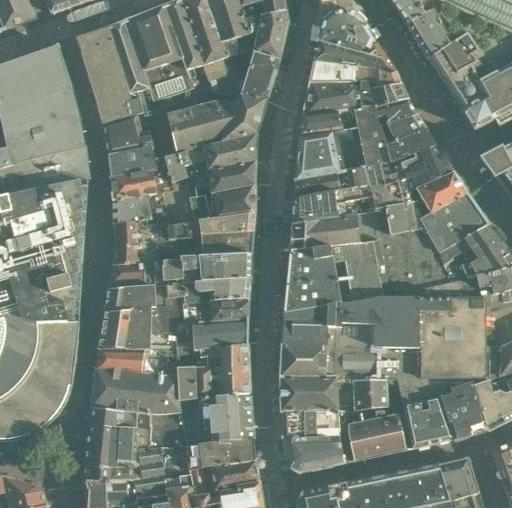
[(0,0),(0,16),(4,27),(35,16),(29,0),(0,0)]
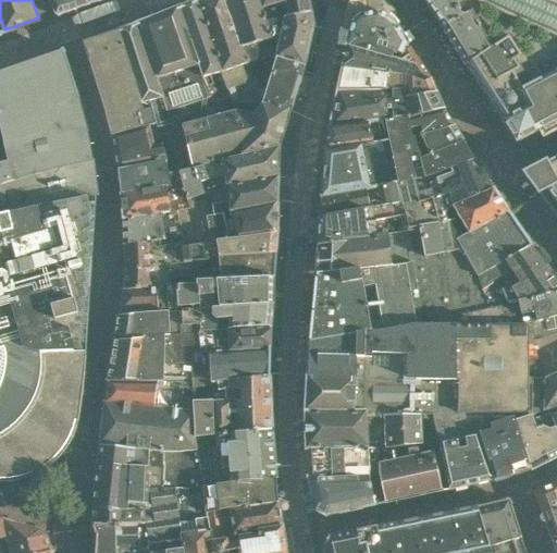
[(50,0),(57,12),(76,4),(74,0),(50,0)]
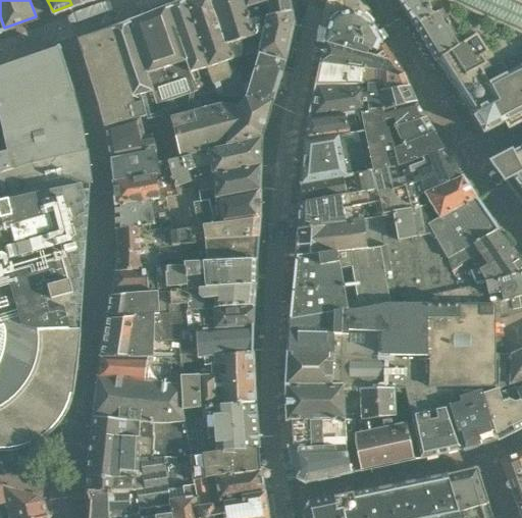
[(190,70),(208,65),(187,0),(180,0),(169,4),(168,4),(187,59),(186,59),(190,70)]
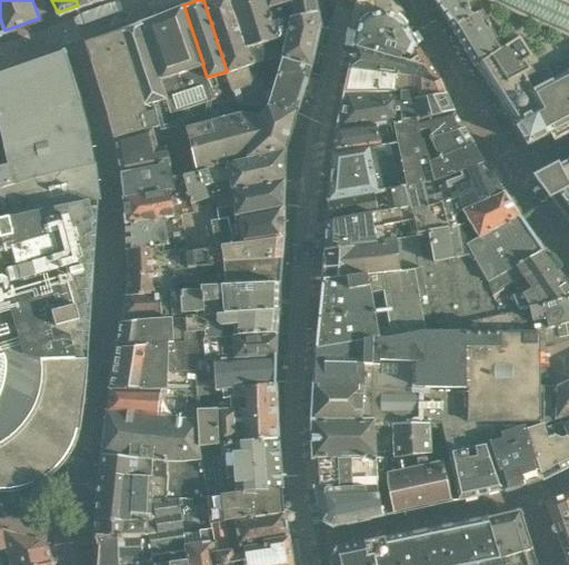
[(203,0),(227,71),(236,101),(268,103),(251,61),(230,0),(203,0)]
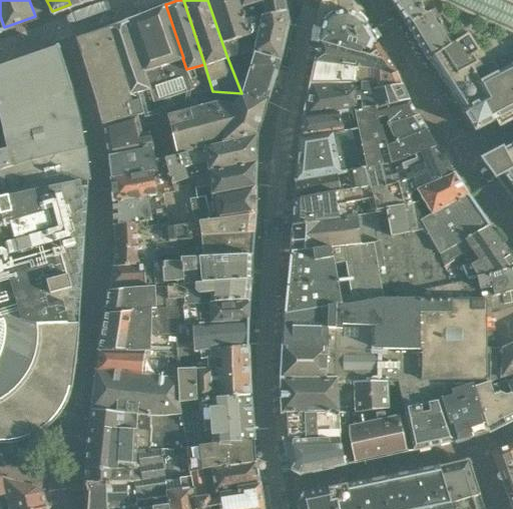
[(242,5),(240,0),(207,0),(226,55),(240,50),(254,50),(245,17),(244,17),(241,6),(242,5)]
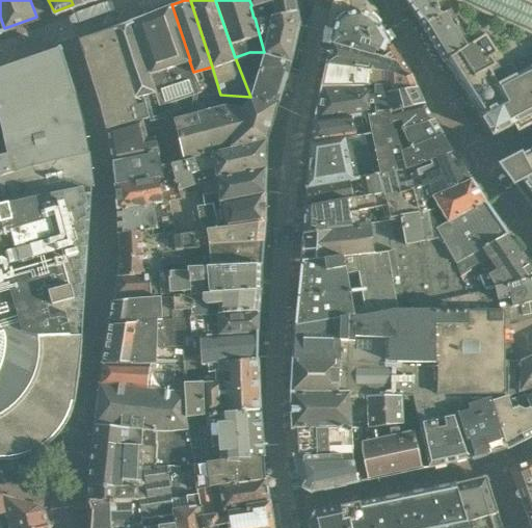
[(249,0),(251,5),(269,0),(272,0),(275,14),(296,9),(294,0),(249,0)]
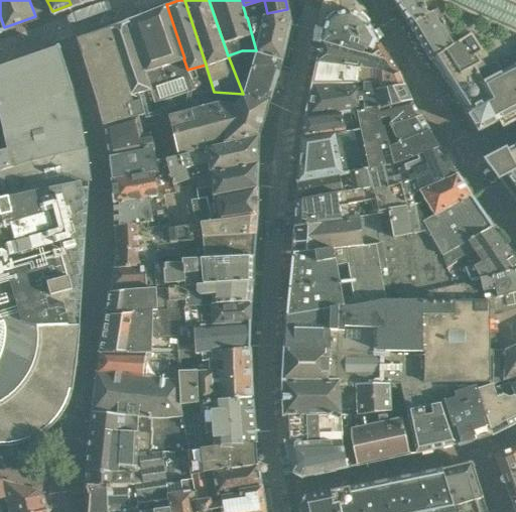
[(394,0),(411,22),(428,11),(436,7),(433,2),(425,4),(426,6),(426,7),(422,0),(394,0)]
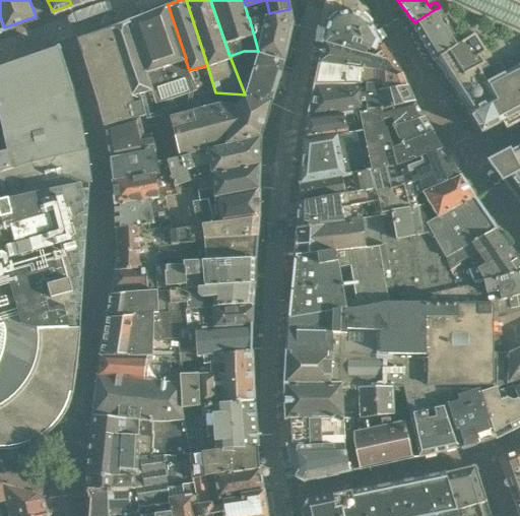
[(437,58),(476,133),(503,119),(506,125),(519,118),(519,29),(507,24),(483,14),(461,3),(454,0),(426,0),(430,7),(430,6),(429,4),(437,2),(440,7),(461,42),(437,58)]
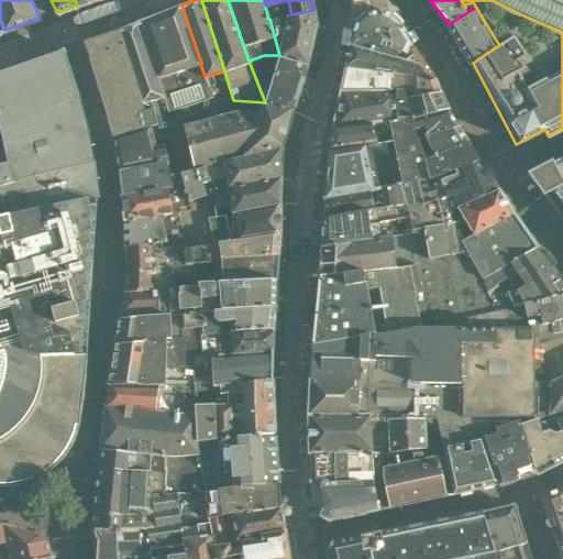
[(562,3),(560,2),(554,0),(492,0),(499,3),(523,15),(549,26),(562,32),(562,3)]
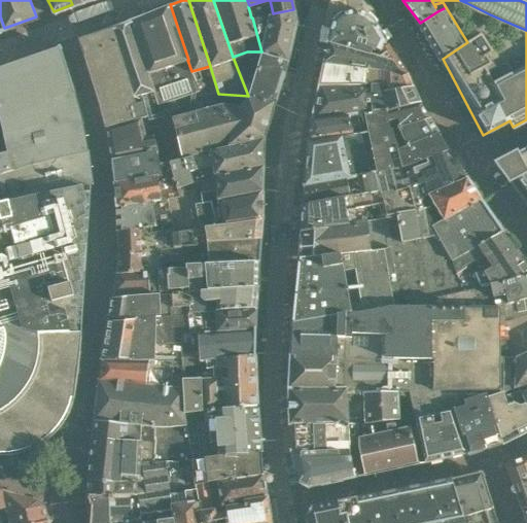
[(129,21),(161,110),(218,94),(210,66),(191,71),(187,60),(188,60),(170,4),(129,21)]
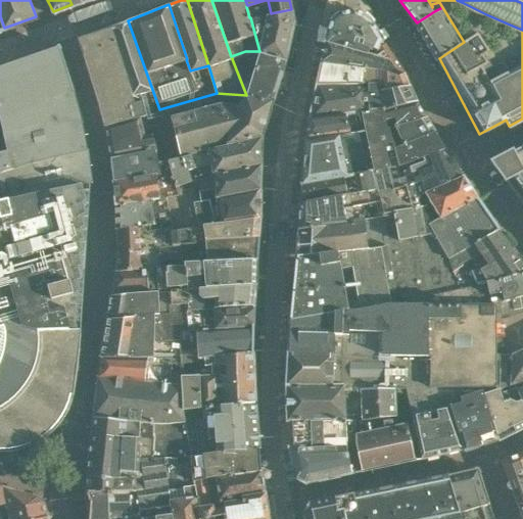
[(434,11),(417,22),(438,58),(439,57),(439,58),(464,42),(442,7),(434,11)]
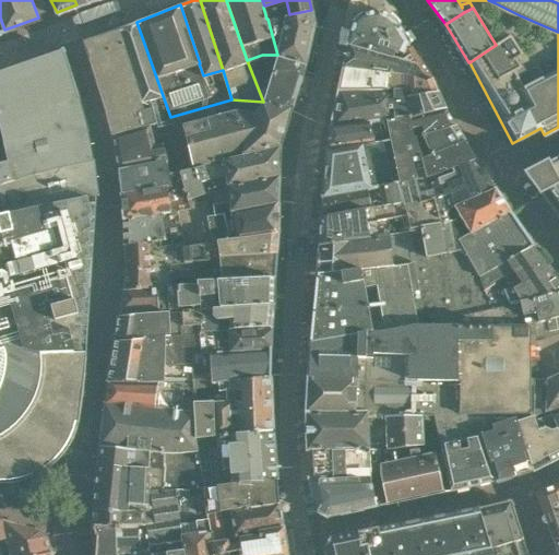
[(313,22),(311,10),(289,14),(285,14),(268,19),(277,55),(305,63),(313,22)]
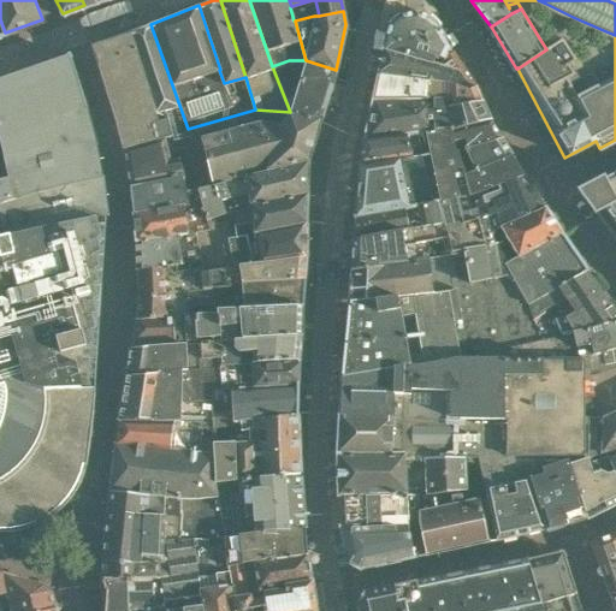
[(407,13),(401,16),(398,11),(395,13),(390,17),(386,21),(391,24),(389,29),(386,35),(385,41),(444,57),(454,52),(451,48),(436,24),(431,18),(426,16),(419,13),(414,12),(407,13)]
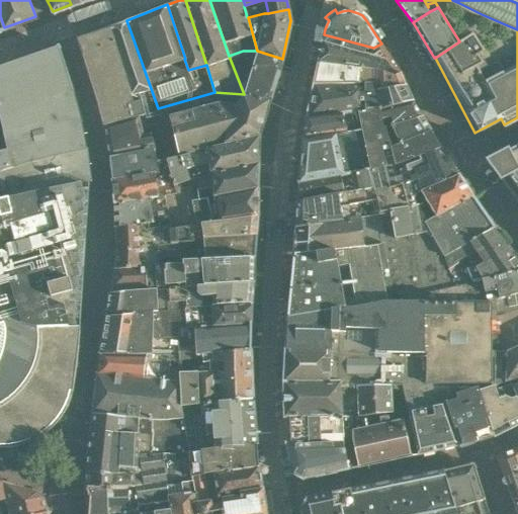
[(145,112),(147,112),(158,108),(126,20),(110,26),(132,93),(140,92),(145,112)]
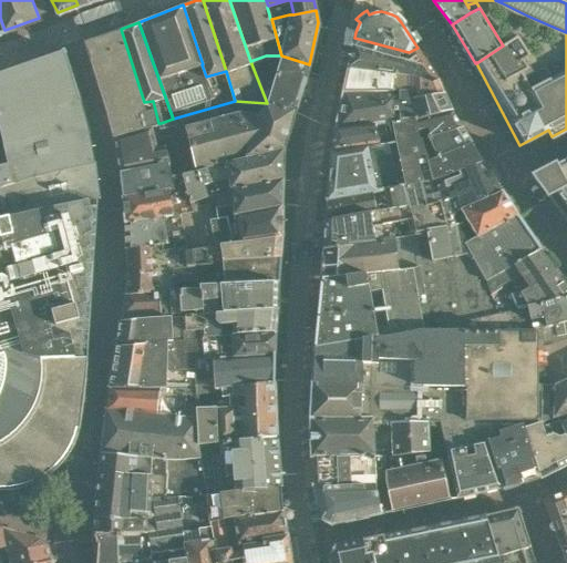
[(85,41),(91,59),(92,59),(109,111),(115,135),(158,123),(153,101),(144,102),(121,29),(85,41)]
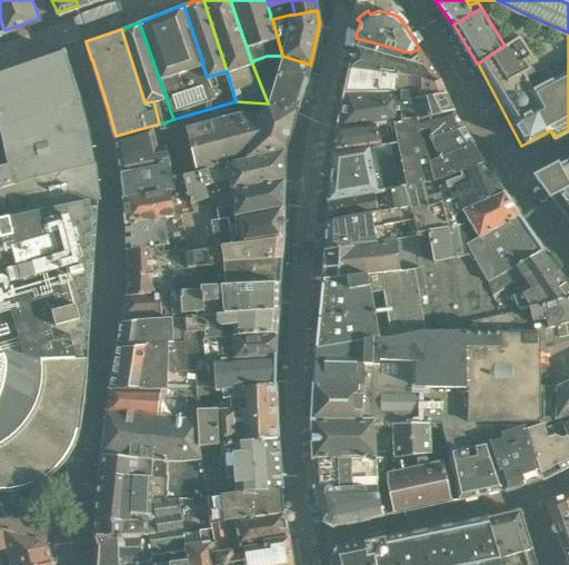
[(355,45),(350,63),(412,73),(433,80),(439,78),(419,48),(410,52),(356,38),(355,45)]
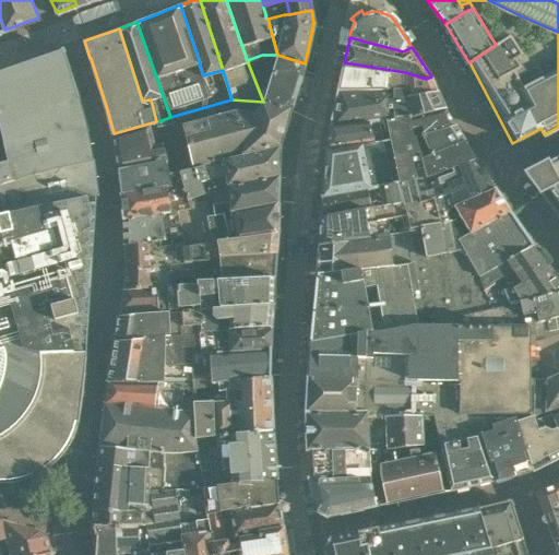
[(0,126),(8,160),(0,162),(0,214),(86,196),(97,193),(93,160),(86,124),(79,95),(70,69),(63,47),(0,69),(0,126)]
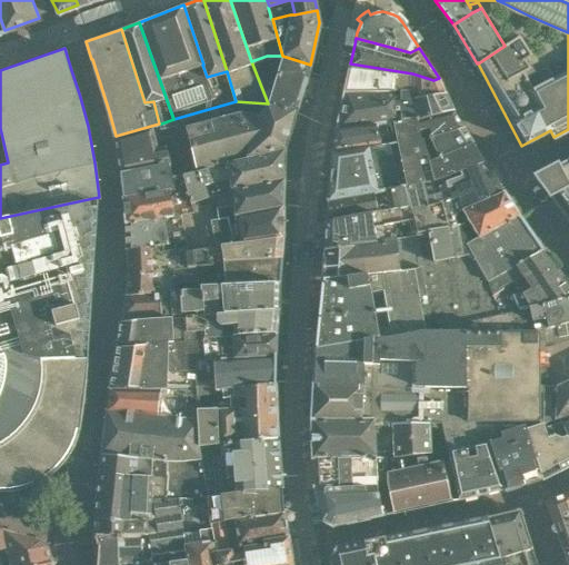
[(297,108),(310,65),(282,56),(267,56),(251,61),(268,103),(273,105),(297,108)]
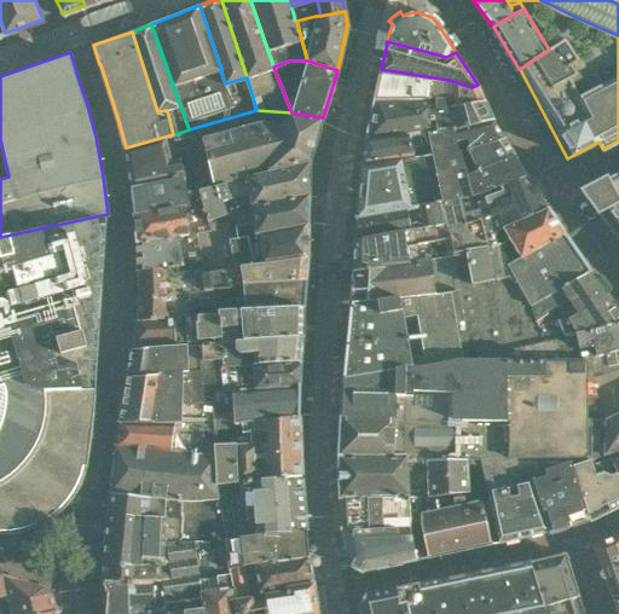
[(450,97),(451,105),(485,99),(478,85),(472,87),(449,80),(381,69),(381,71),(380,71),(379,76),(380,76),(376,93),(375,93),(375,97),(450,97)]
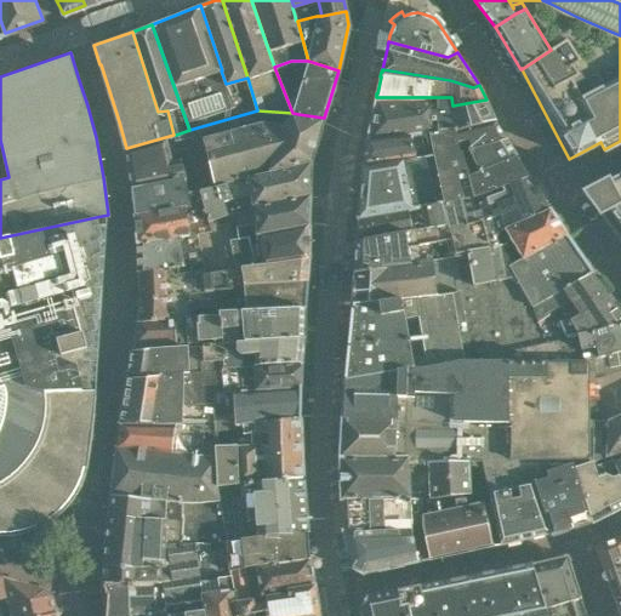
[(456,127),(453,106),(451,97),(376,97),(376,98),(368,138),(421,132),(456,127)]
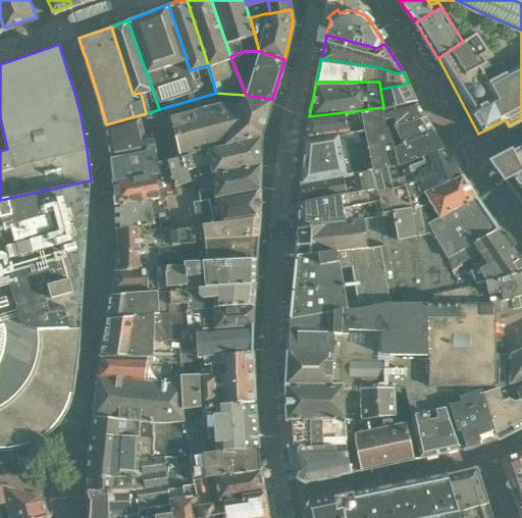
[(416,99),(409,84),(380,89),(383,107),(416,99)]
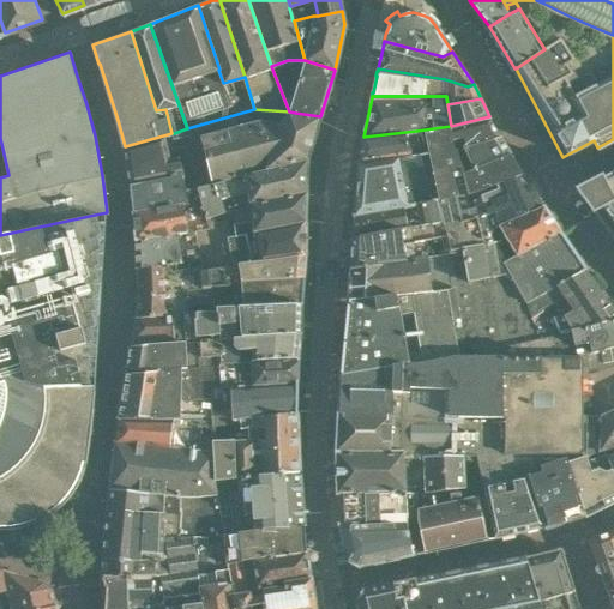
[(254,109),(187,128),(174,133),(184,173),(187,188),(198,186),(307,158),(317,127),(317,126),(320,116),(295,113),(289,112),(254,109)]
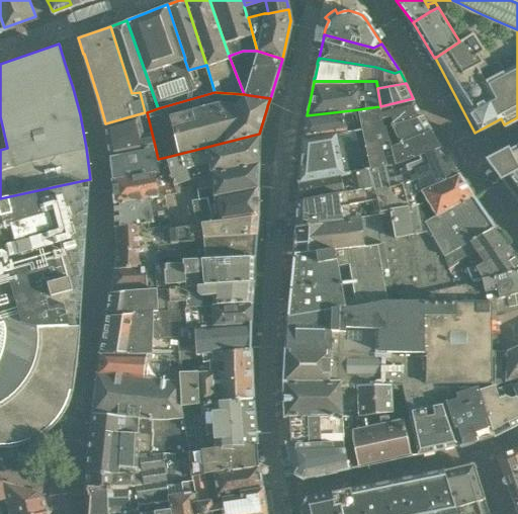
[(422,113),(413,98),(380,106),(383,124),(422,113)]
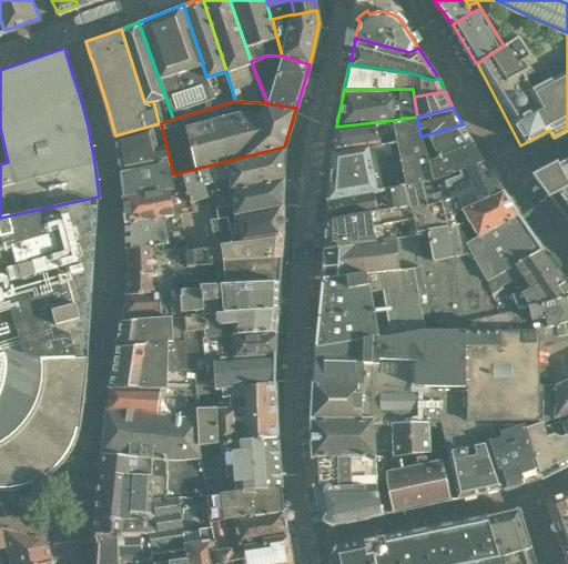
[(421,137),(417,117),(385,121),(389,141),(379,142),(333,150),(332,150),(328,198),(405,183),(417,181),(424,180),(419,160),(425,158),(421,137)]
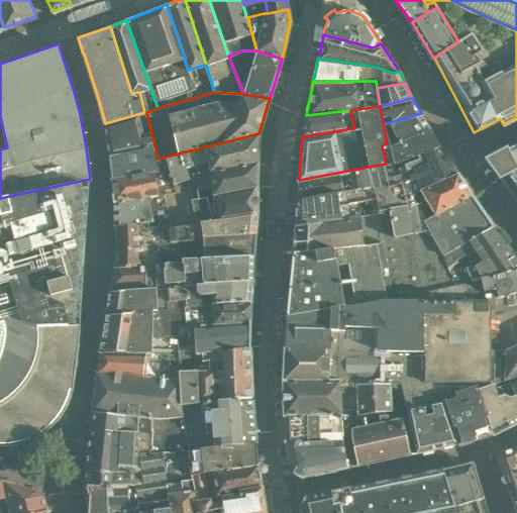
[(354,128),(350,110),(306,115),(303,136),(345,129),(354,128)]
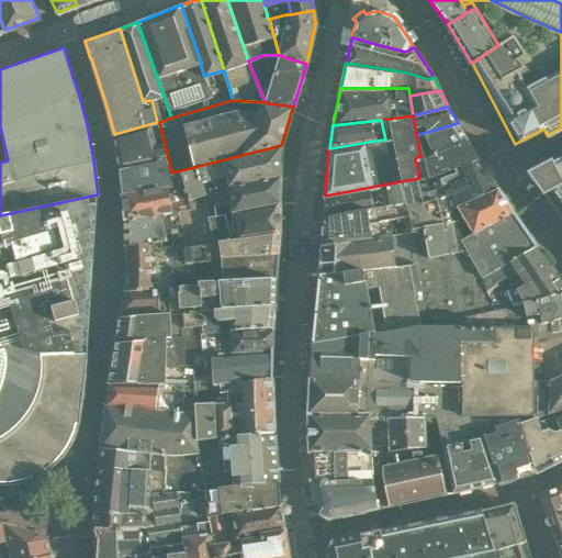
[(159,122),(157,122),(114,134),(116,152),(119,168),(168,158),(159,122)]
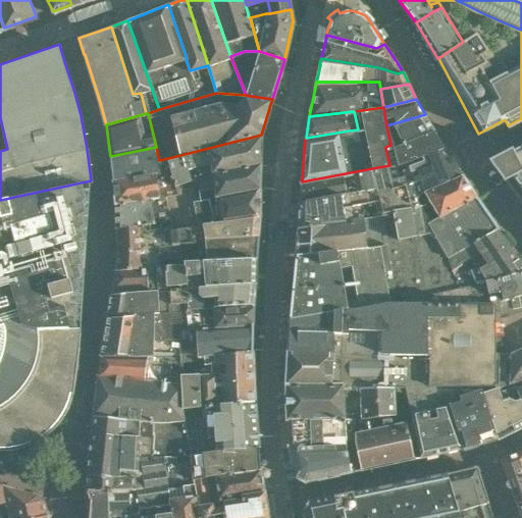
[(433,130),(425,114),(386,125),(390,145),(433,130)]
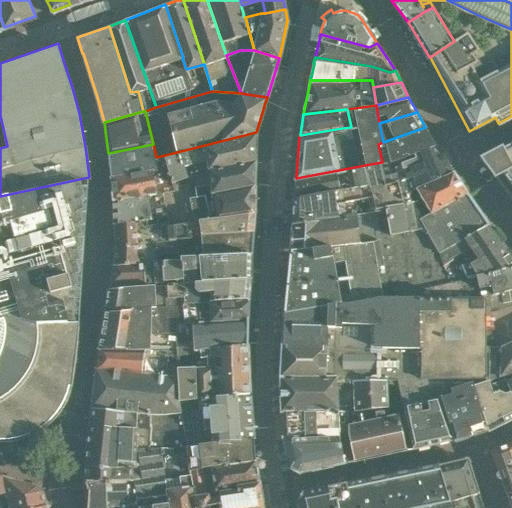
[(435,143),(425,127),(383,142),(378,144),(382,162),(394,160),(435,143)]
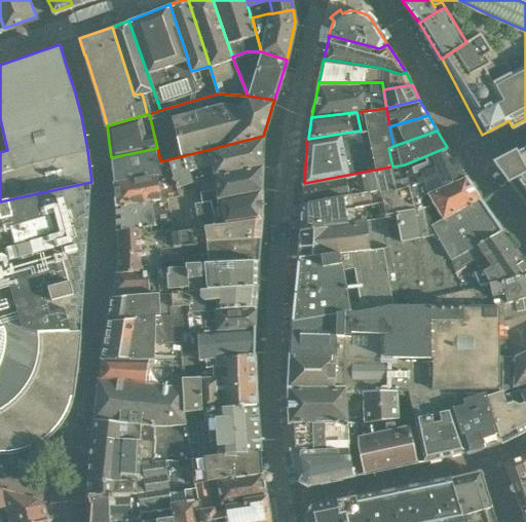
[(170,159),(172,171),(177,186),(214,174),(262,164),(263,136),(170,159)]
